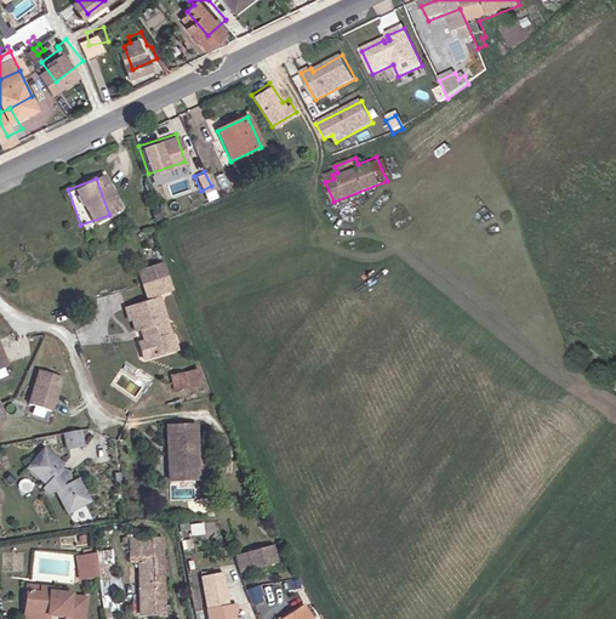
[(164,259),(149,263),(155,279),(170,276),(164,259)]
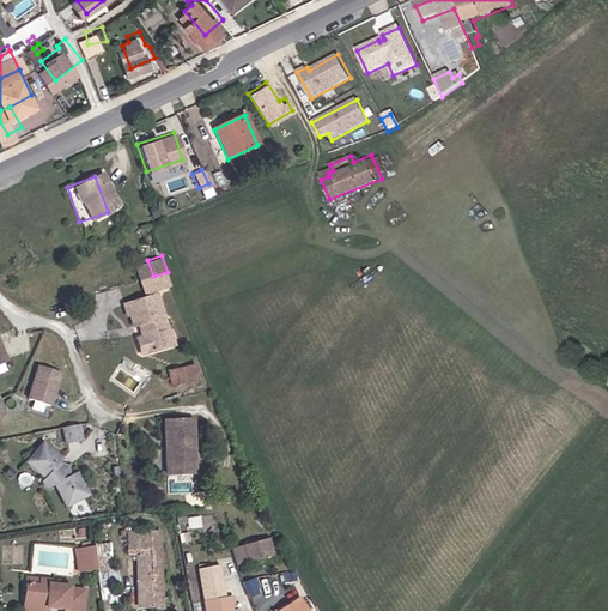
[(153,276),(147,260),(138,262),(141,278),(153,276)]
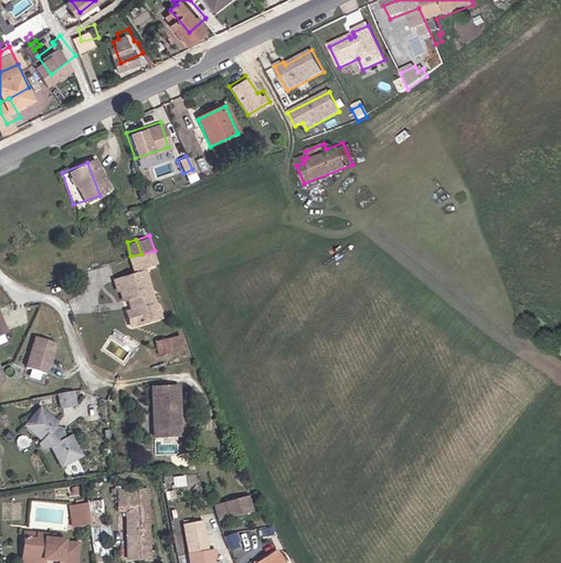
[(155,251),(141,254),(145,264),(158,259),(155,251)]
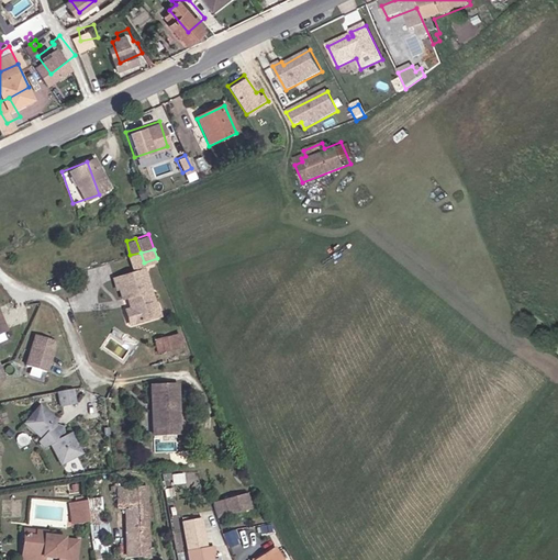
[(141,253),(130,255),(133,266),(144,262),(141,253)]
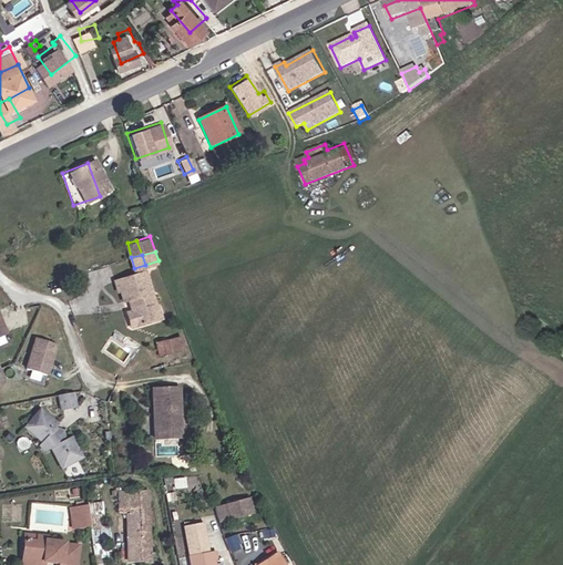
[(132,310),(135,325),(156,319),(152,304),(154,302),(145,271),(114,279),(116,289),(121,289),(123,298),(131,297),(133,302),(130,304),(132,310)]
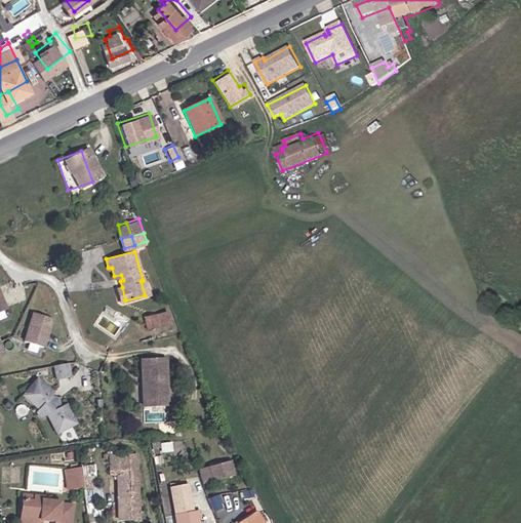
[(141,281),(145,295),(149,294),(146,280),(143,280),(141,281)]
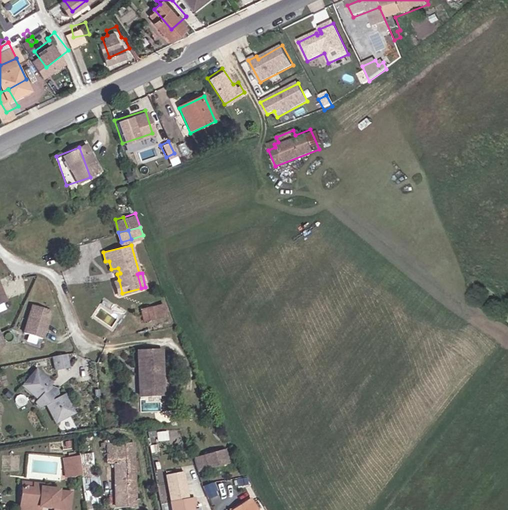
[(115,295),(122,293),(119,280),(112,282),(115,295)]
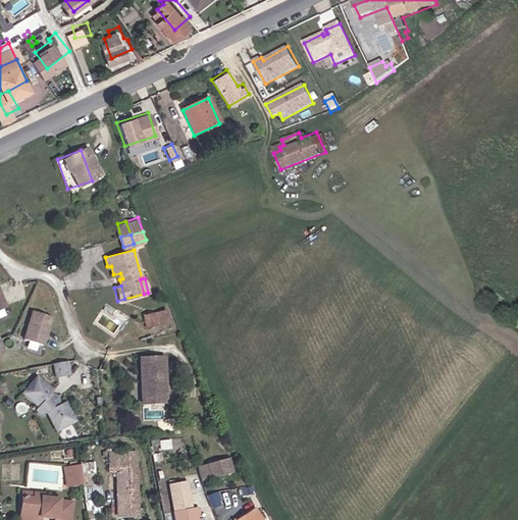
[(165,306),(141,312),(144,325),(168,319),(165,306)]
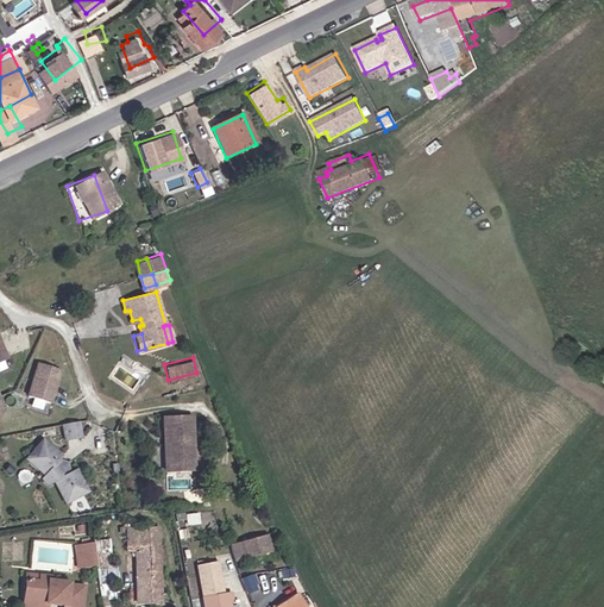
[(57,368),(33,361),(25,393),(49,400),(57,368)]
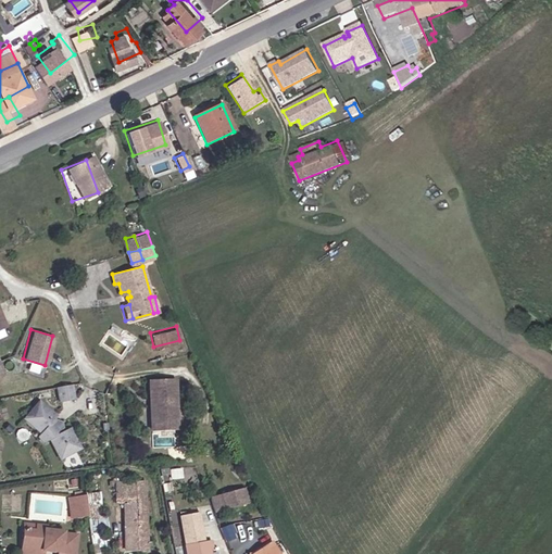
[(150,420),(174,420),(173,379),(150,379),(150,420)]
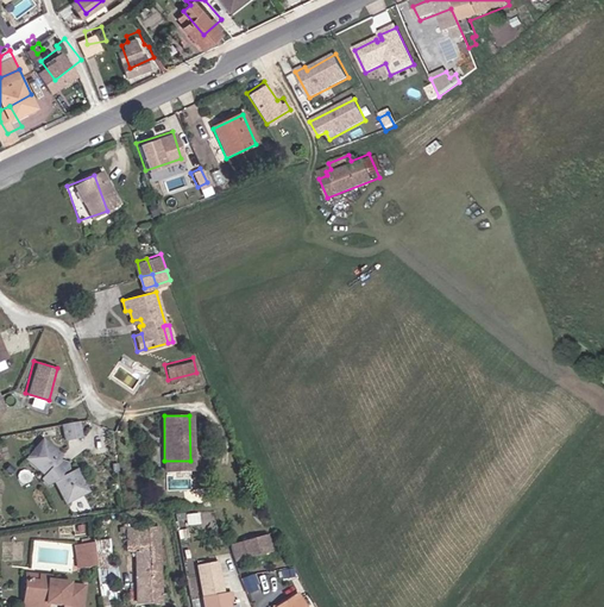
[(79,436),(75,419),(61,423),(63,438),(79,436)]
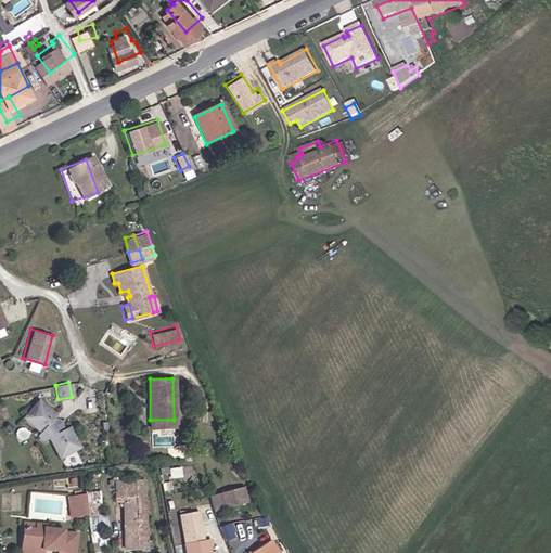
[(52,447),(75,444),(67,426),(60,428),(51,418),(54,413),(38,399),(24,418),(38,432),(36,435),(41,440),(47,437),(52,447)]
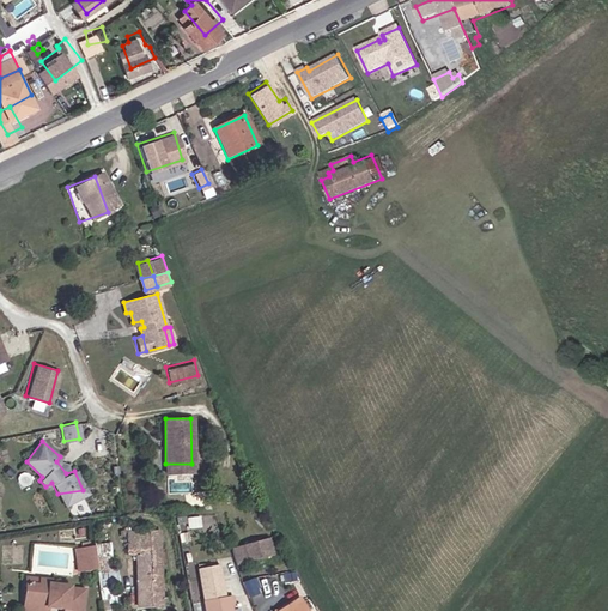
[(193,473),(192,464),(165,464),(165,473),(193,473)]
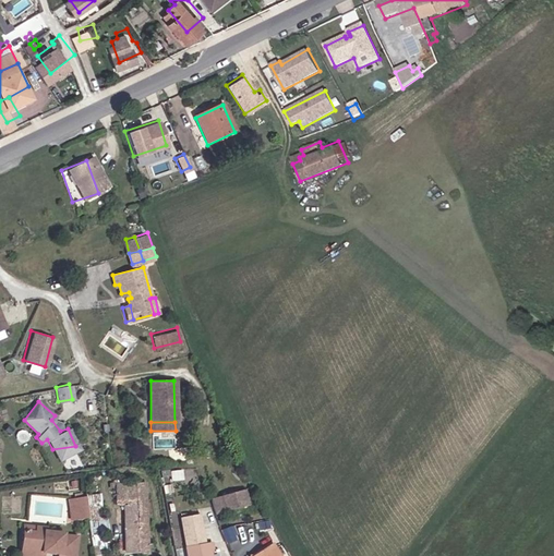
[(77,449),(75,446),(52,449),(56,458),(77,449)]
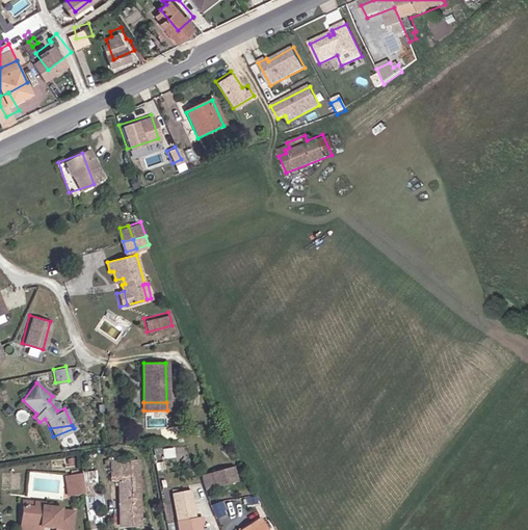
[(109,471),(139,470),(139,461),(109,462),(109,471)]
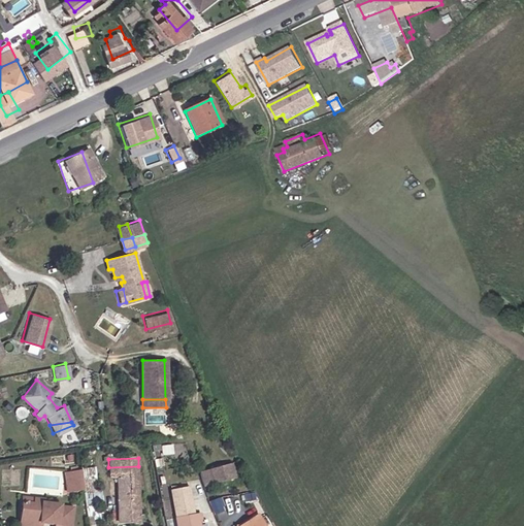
[(209,482),(231,480),(229,465),(207,468),(209,482)]
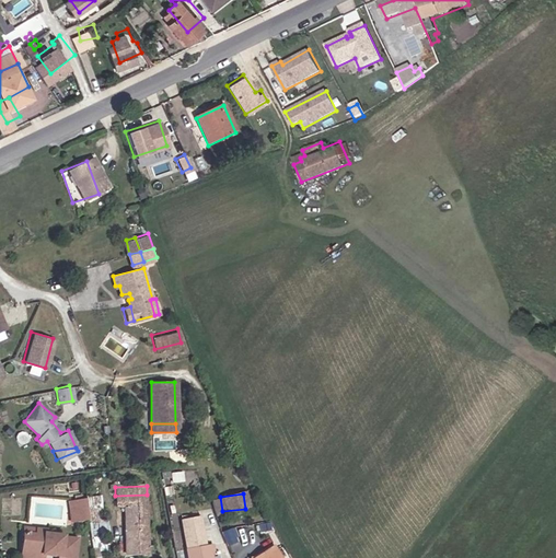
[(146,553),(147,495),(115,496),(114,501),(125,500),(125,554),(146,553)]
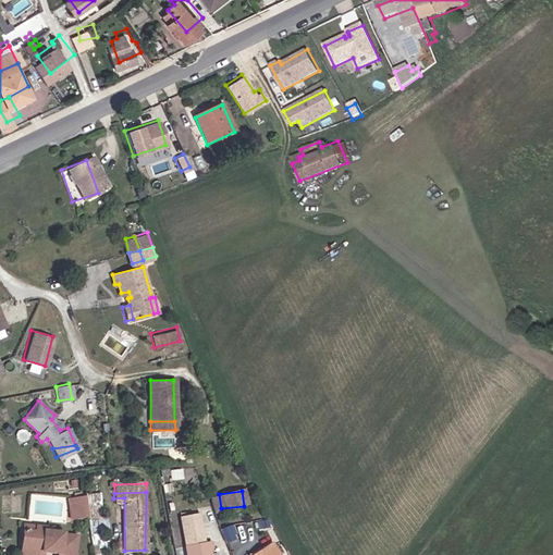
[(81,518),(78,495),(69,497),(71,519),(81,518)]
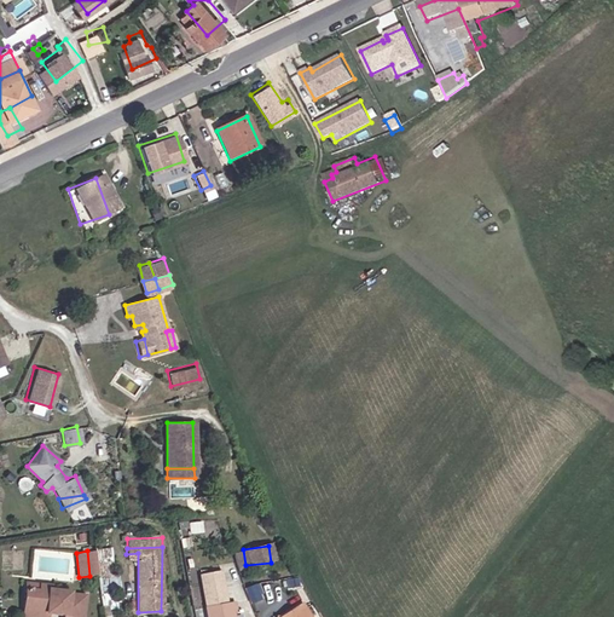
[(195,571),(202,616),(232,616),(232,609),(236,609),(235,598),(227,600),(221,566),(195,571)]
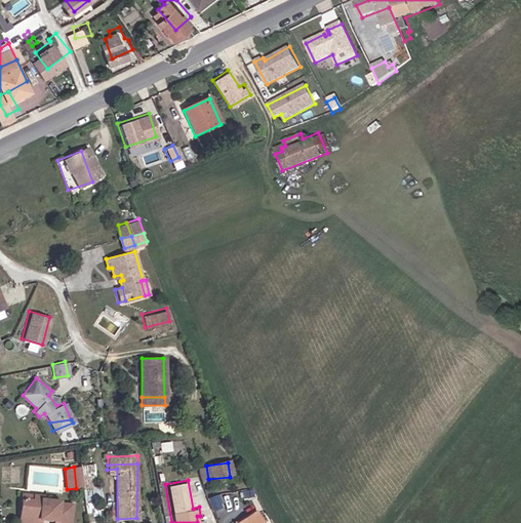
[(205,496),(209,508),(219,505),(215,493),(205,496)]
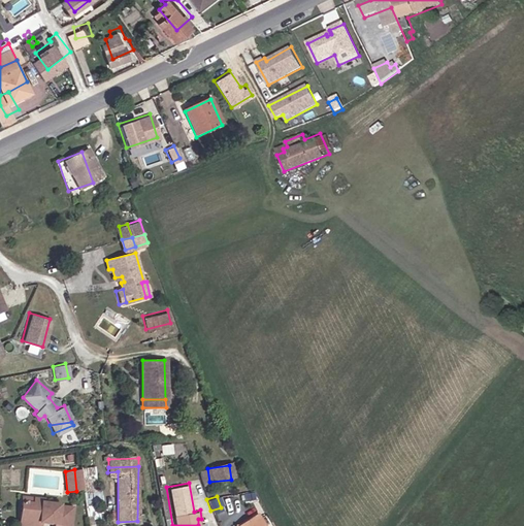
[(40,525),(42,522),(43,515),(48,516),(47,522),(54,523),(53,525),(67,525),(70,508),(41,504),(42,498),(34,497),(33,503),(23,502),(19,525),(40,525)]
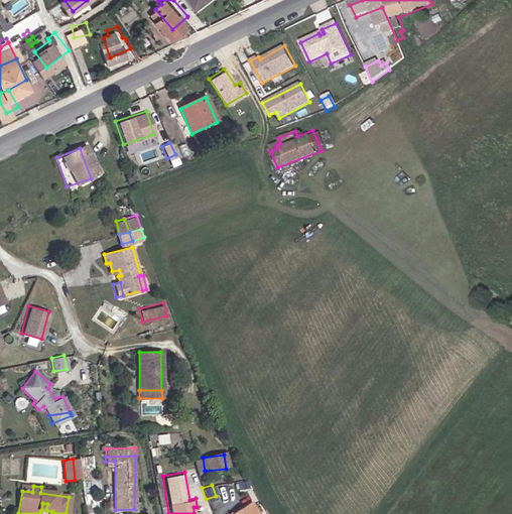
[(250,513),(246,505),(231,513),(250,513)]
